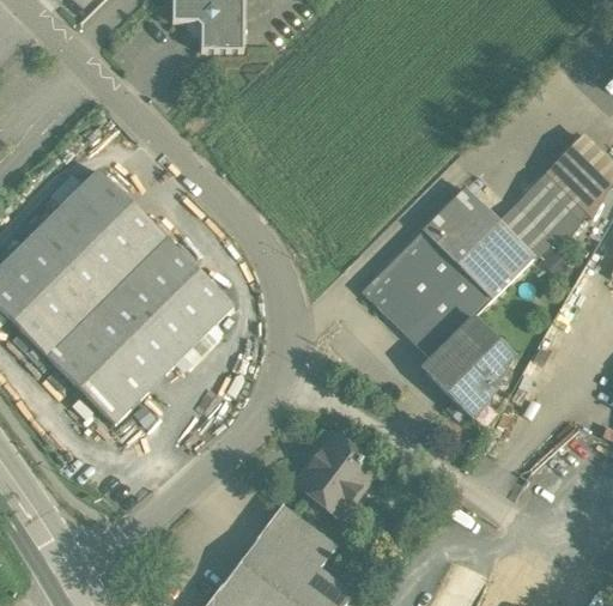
[(174,0),(174,2),(171,2),(171,7),(174,7),(174,14),(171,14),(171,20),(186,22),(186,26),(194,35),(200,35),(199,49),(206,49),(206,48),(212,48),(212,49),(218,49),(218,48),(224,48),(225,49),(230,50),(230,49),(236,49),(236,50),(243,50),(243,22),(242,22),(242,16),(243,16),(243,6),(242,6),(242,0),(243,0),(174,0)]
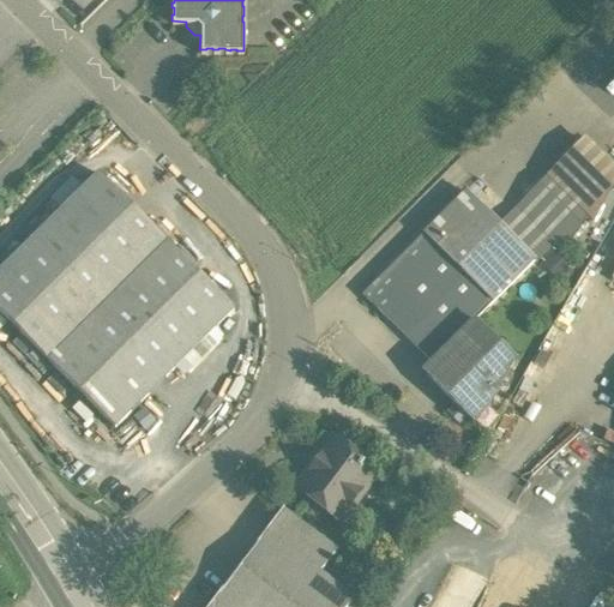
[(233,305),(98,168),(0,265),(0,308),(114,424),(233,305)]
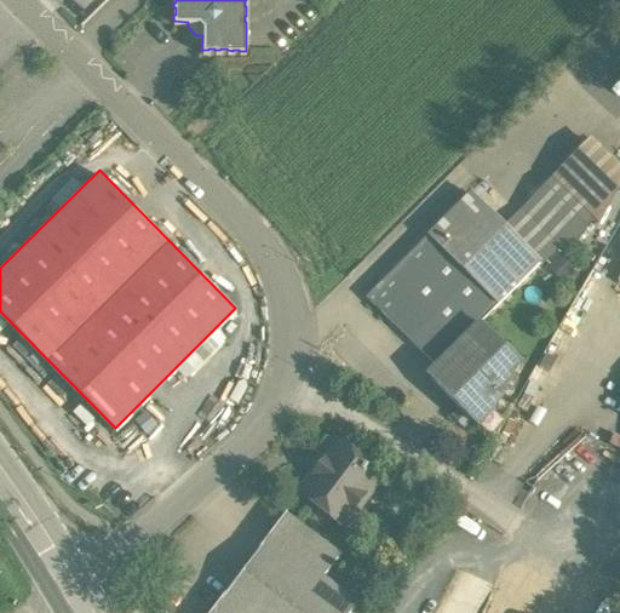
[(591,210),(554,173),(504,222),(539,258),(541,261),(545,256),(556,245),(561,240),(568,247),(591,210)]
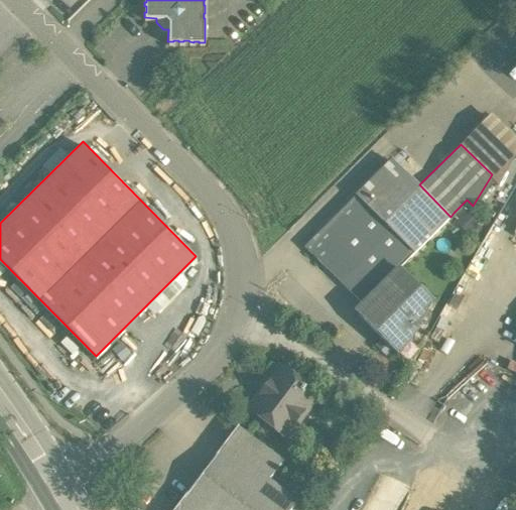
[(391,156),(304,243),(362,301),(398,266),(448,215),(419,184),(391,156)]
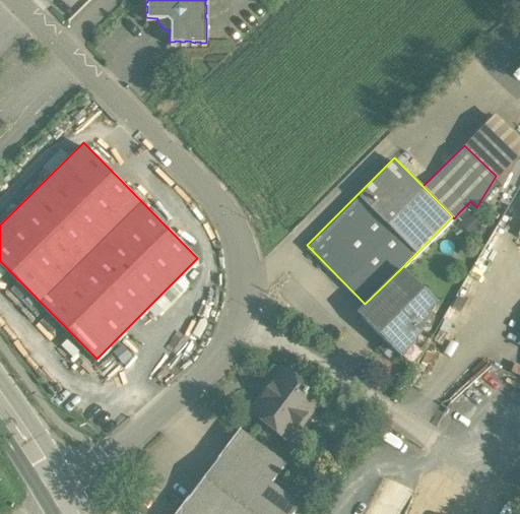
[(481,220),(466,205),(457,214),(472,229),(481,220)]
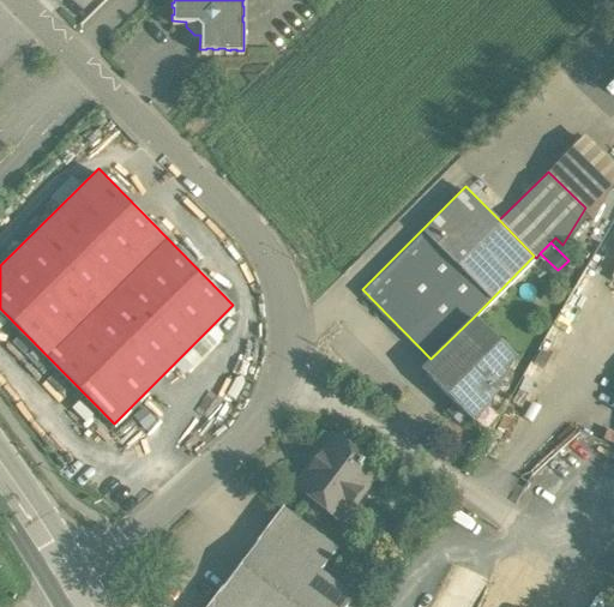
[(474,317),(431,359),(431,377),(473,418),(483,407),(498,384),(513,356),(474,317)]
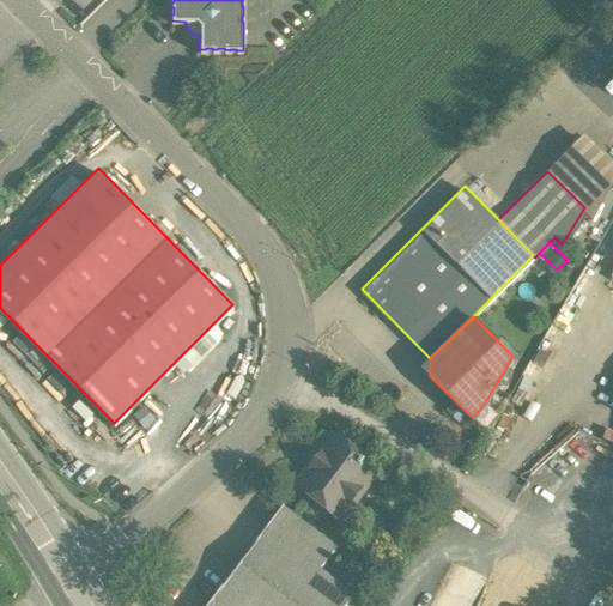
[(497,383),(483,406),(472,417),(486,431),(508,394),(497,383)]
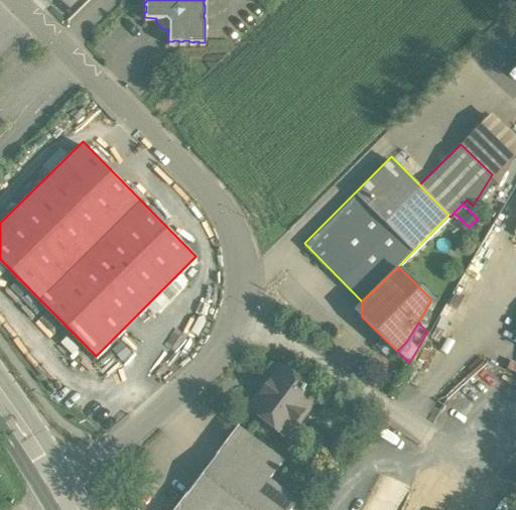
[(317,393),(278,364),(267,379),(265,378),(264,379),(266,380),(260,388),(258,387),(257,388),(259,389),(247,405),(285,434),(317,393)]
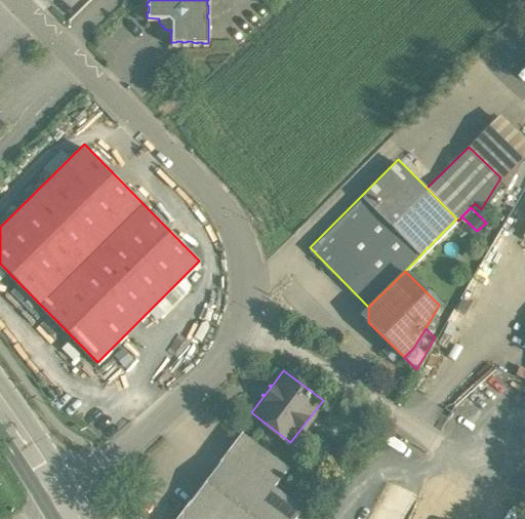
[(242,431),(183,511),(183,512),(176,518),(293,518),(303,508),(258,474),(273,454),(242,431)]
